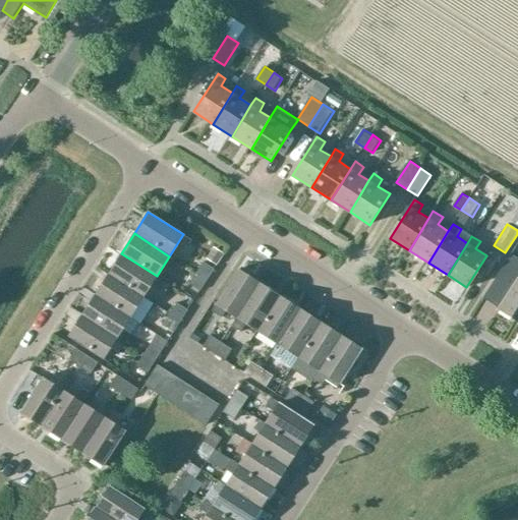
[(212,260),(219,264),(225,253),(219,248),(212,260)]
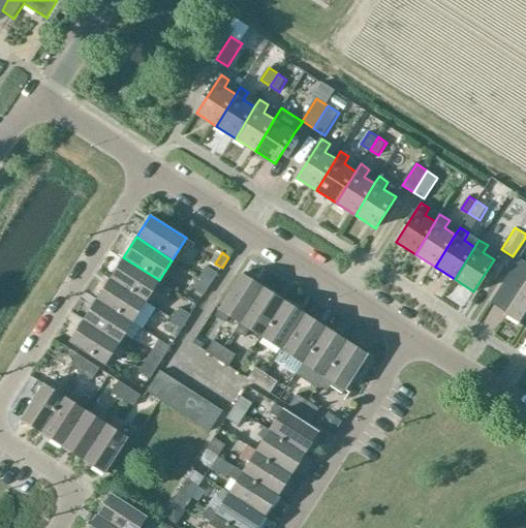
[(110,279),(145,302),(159,280),(123,257),(110,279)]
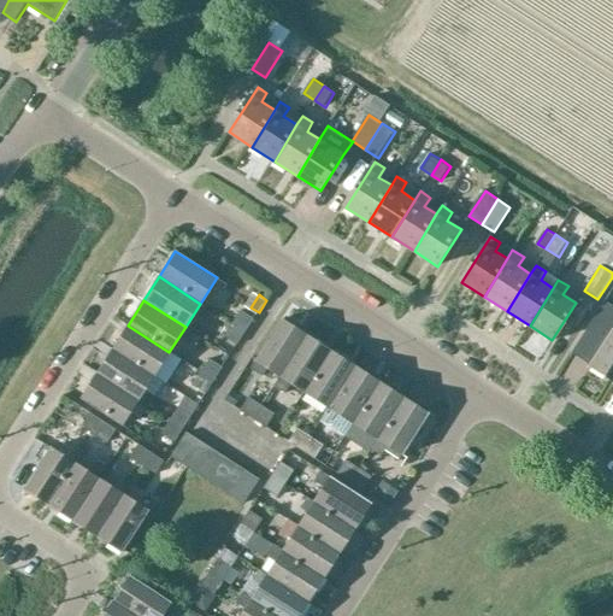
[(612,305),(605,301),(571,353),(572,353),(575,350),(593,362),(590,365),(612,379),(612,305)]
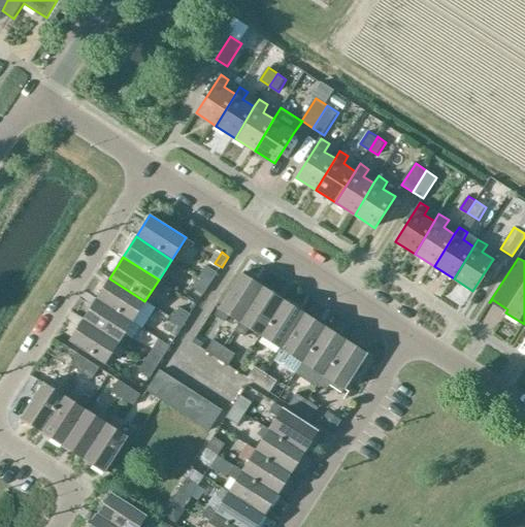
[(199,277),(210,285),(219,272),(207,265),(199,277)]
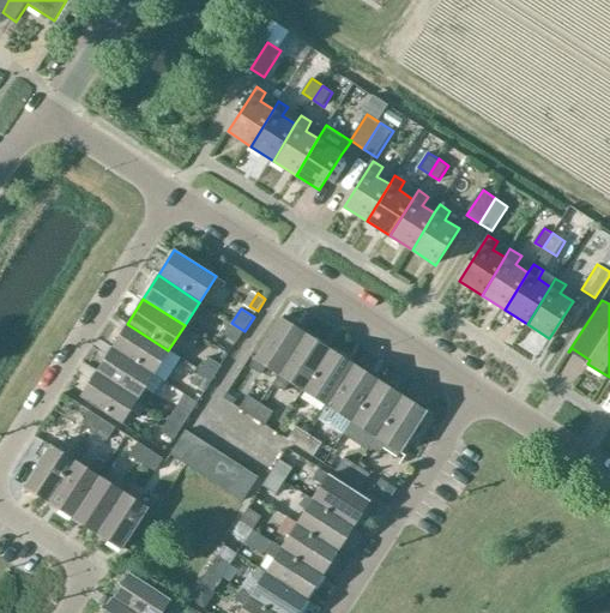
[(278,373),(305,331),(282,317),(255,359),(257,359),(253,366),(265,373),(269,367),(278,373)]
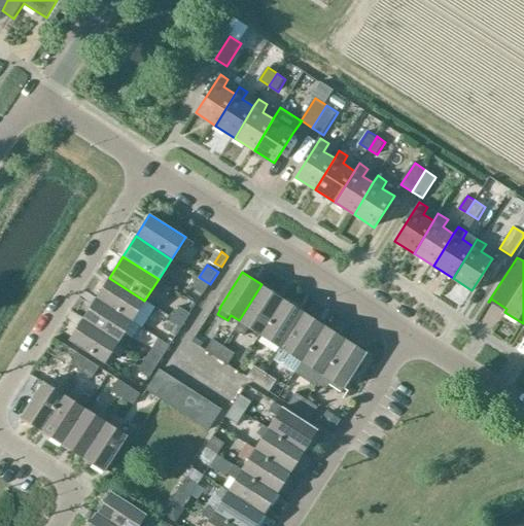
[(210,284),(199,277),(193,287),(203,294),(210,284)]
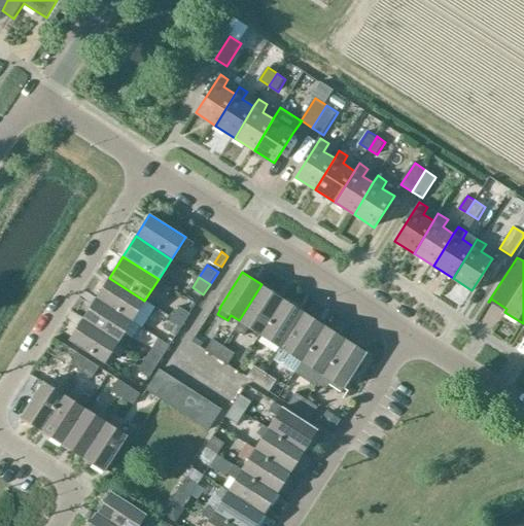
[(96,299),(132,321),(144,301),(109,278),(96,299)]
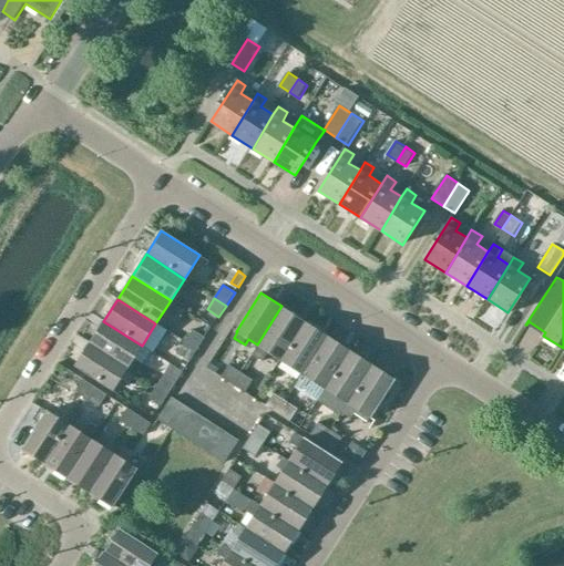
[(280,359),(305,321),(282,306),(257,345),(259,346),(254,353),(265,361),(270,352),(280,359)]
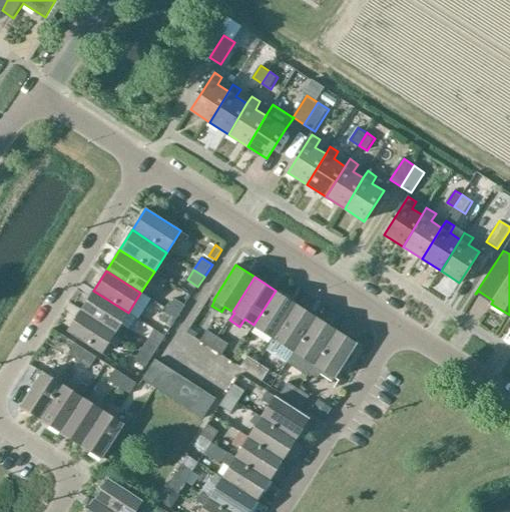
[(93,291),(80,312),(115,333),(116,332),(125,338),(131,329),(122,323),(128,313),(93,291)]
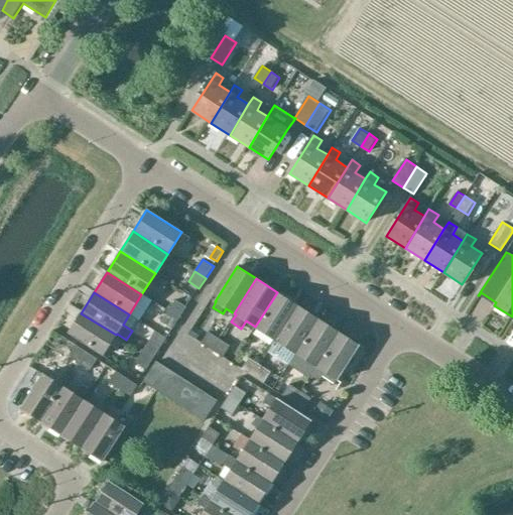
[(277,292),(255,327),(275,340),(297,305),(277,292)]
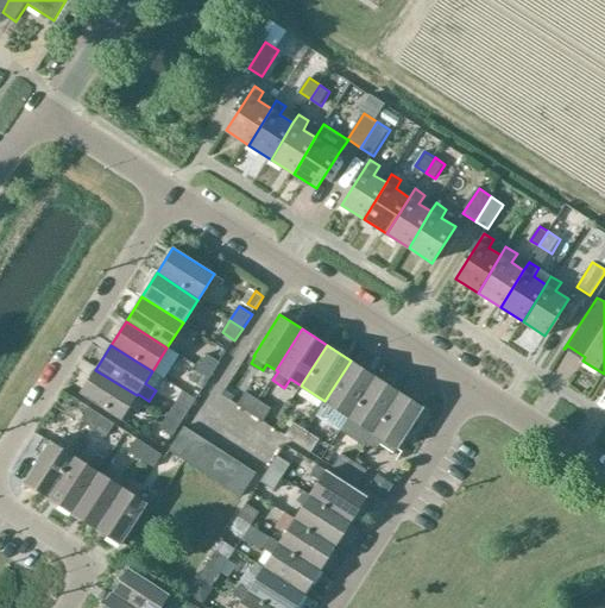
[(196,367),(209,375),(218,362),(205,353),(196,367)]
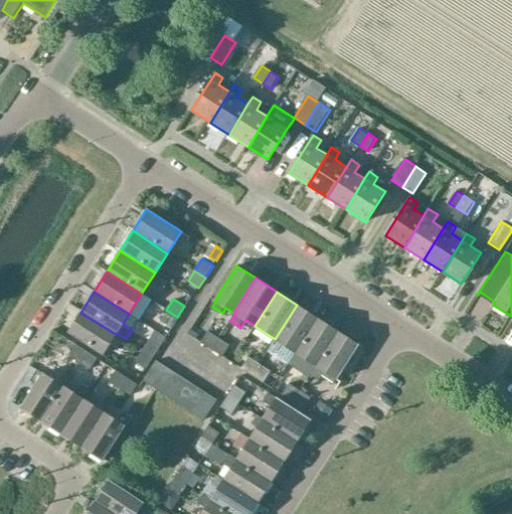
[(270,351),(288,363),(317,317),(308,312),(311,309),(300,302),(298,305),(297,305),(275,339),(277,340),(270,351)]
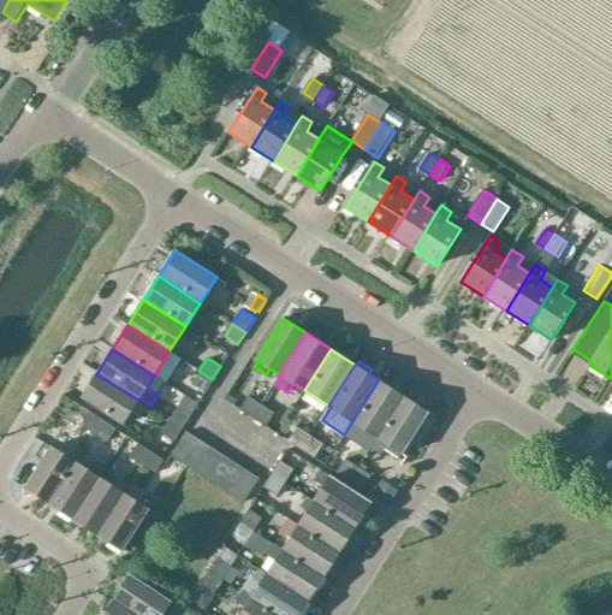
[(212,379),(198,371),(190,384),(203,392),(212,379)]
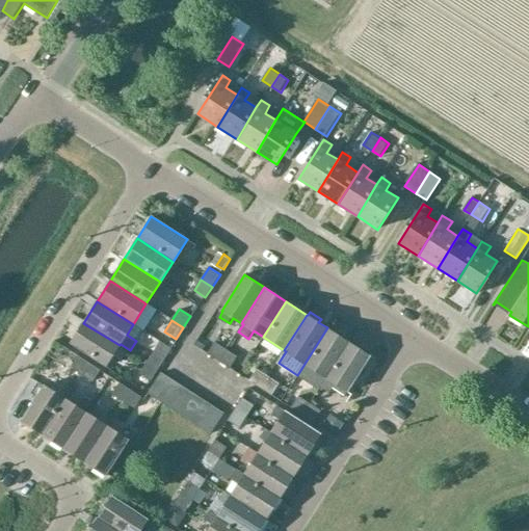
[(120,345),(83,323),(71,343),(106,366),(120,345)]
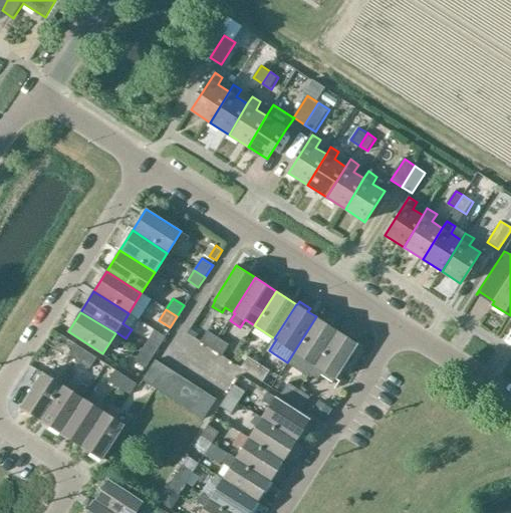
[(316,316),(287,362),(296,368),(303,357),(313,363),(335,329),(316,316)]
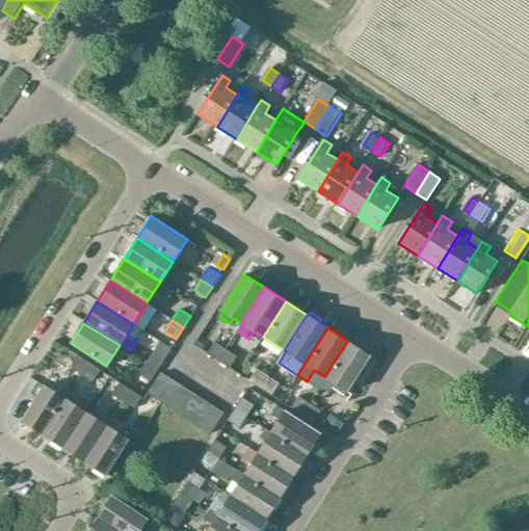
[(326,378),(321,387),(329,393),(333,388),(345,395),(347,392),(370,355),(361,349),(363,346),(351,339),(349,342),(347,341),(324,376),(326,378)]
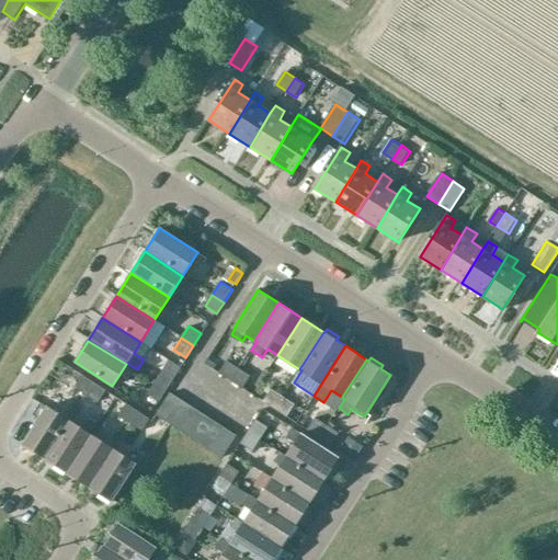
[(228,362),(220,373),(230,379),(238,367),(228,362)]
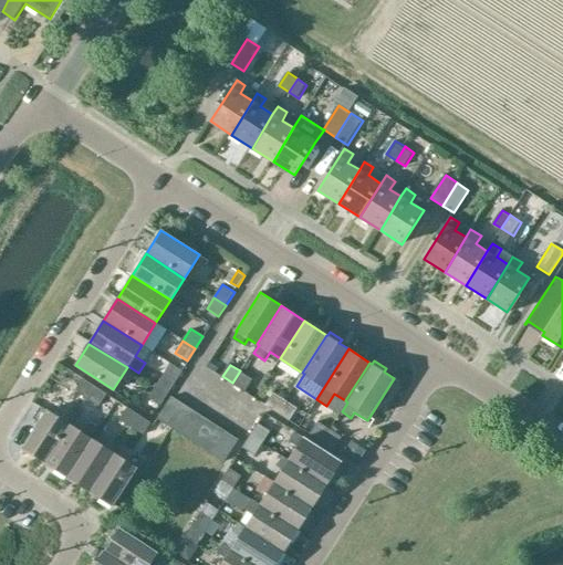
[(240,370),(232,383),(244,391),(252,379),(240,370)]
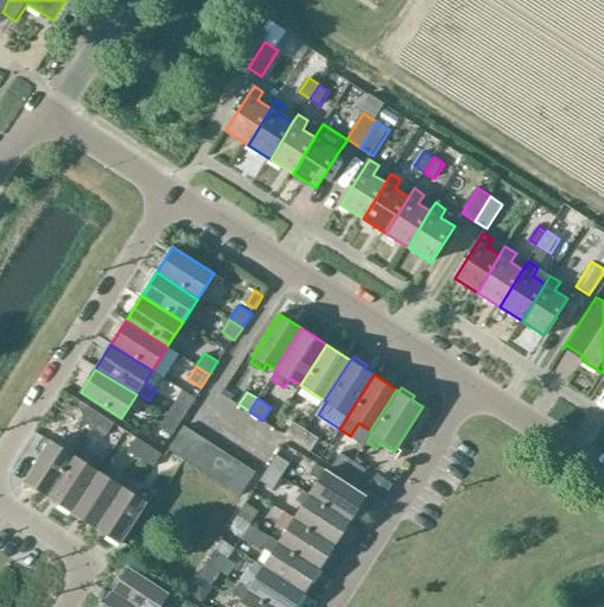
[(166,413),(179,422),(188,409),(175,400),(166,413)]
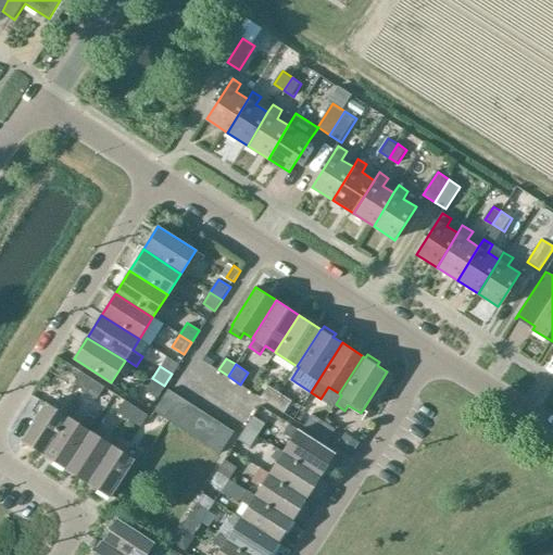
[(72,382),(85,391),(92,379),(79,370),(72,382)]
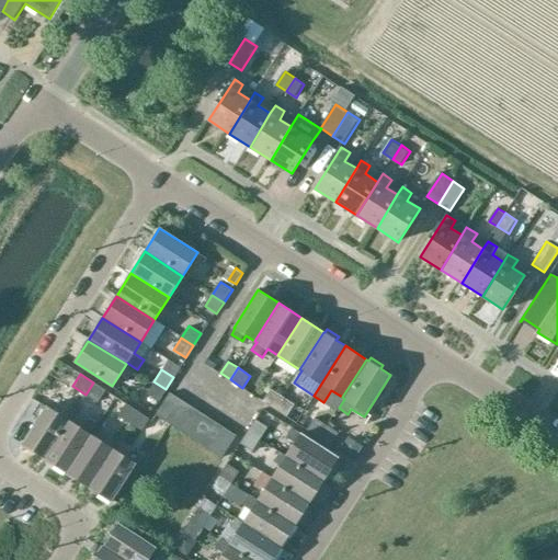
[(166,389),(154,381),(146,393),(158,401),(166,389)]
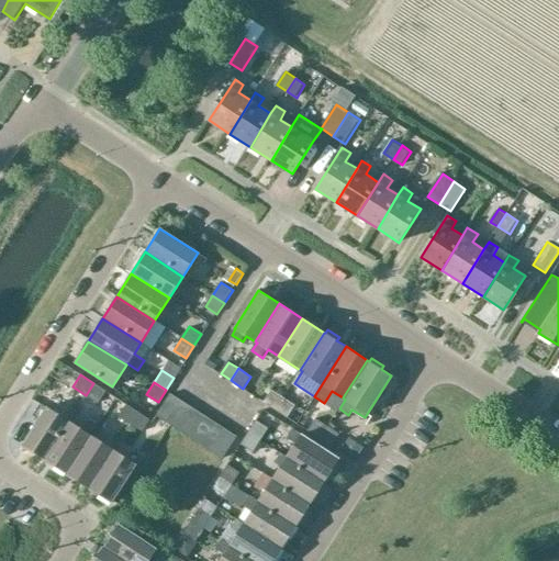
[(93,383),(86,395),(97,402),(104,390),(93,383)]
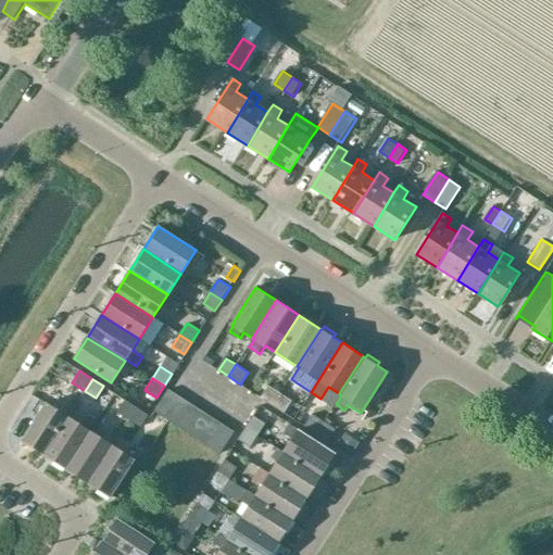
[(271,387),(263,399),(264,400),(273,404),(279,392),(271,387)]
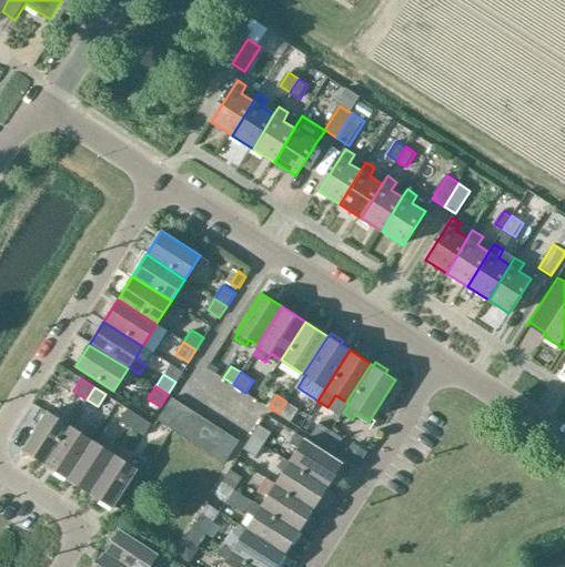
[(158,419),(169,426),(182,405),(171,397),(158,419)]
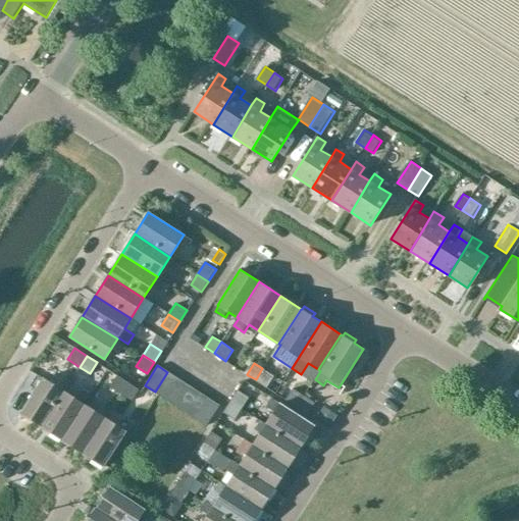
[(262,368),(256,379),(267,386),(274,375),(262,368)]
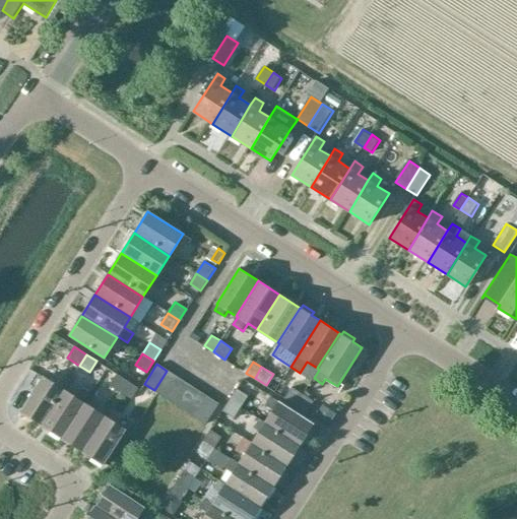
[(177,377),(167,371),(154,390),(165,396),(177,377)]
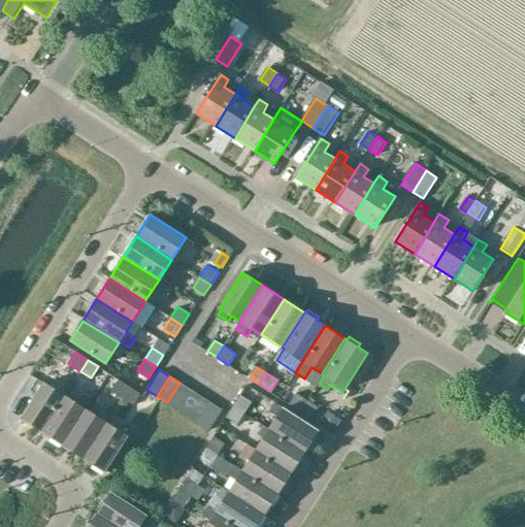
[(110,390),(122,397),(129,387),(118,380),(110,390)]
